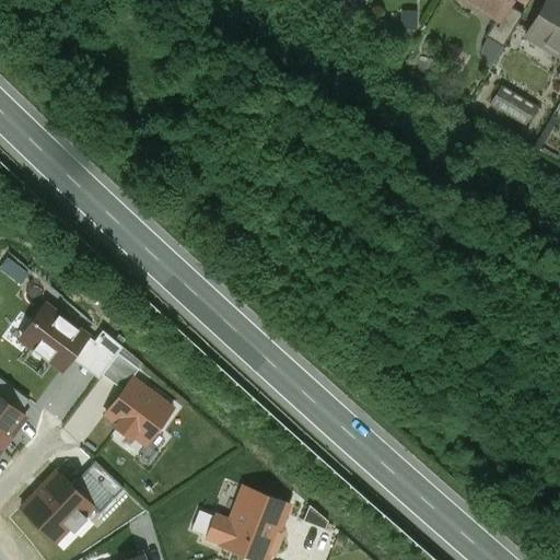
[(510,0),(473,0),(471,3),(499,19),(510,0)]
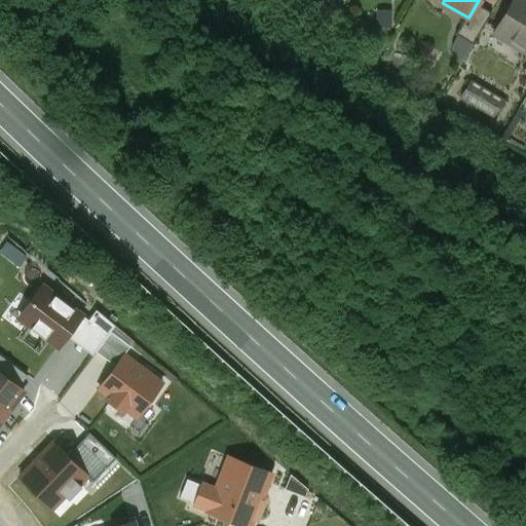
[(525,0),(513,0),(495,31),(506,37),(508,45),(518,51),(525,48),(525,0)]
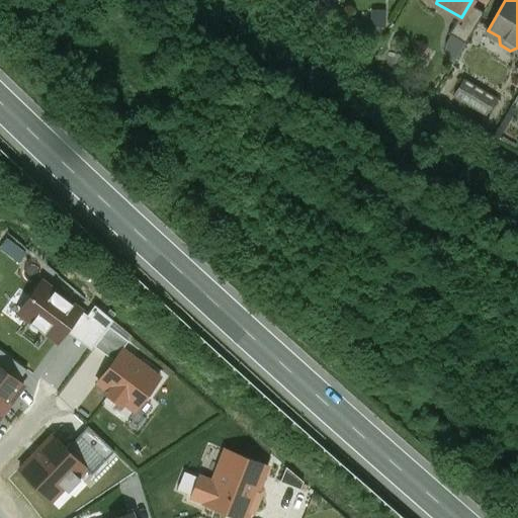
[(461,17),(458,16),(448,33),(464,44),(484,12),(469,4),(461,17)]
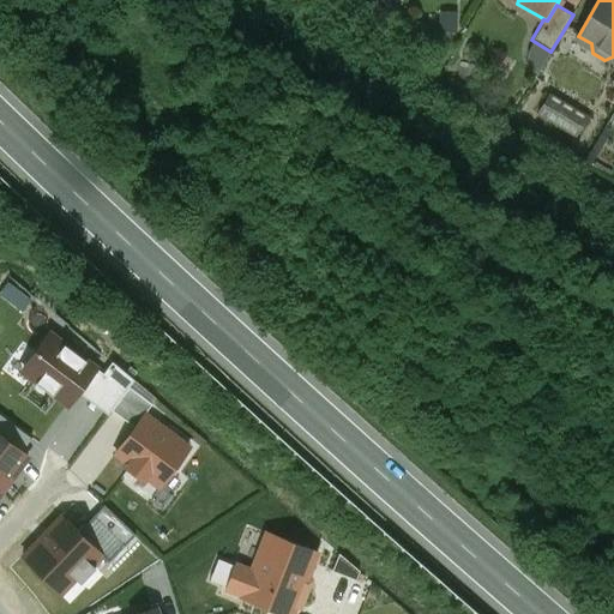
[(584,116),(548,95),(537,114),(573,134),(584,116)]
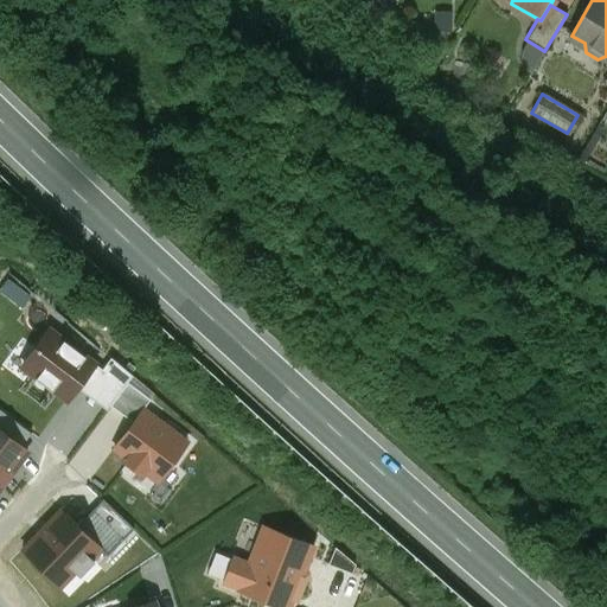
[(77,388),(95,364),(50,331),(21,368),(36,378),(36,379),(51,391),(52,390),(66,401),(77,388)]
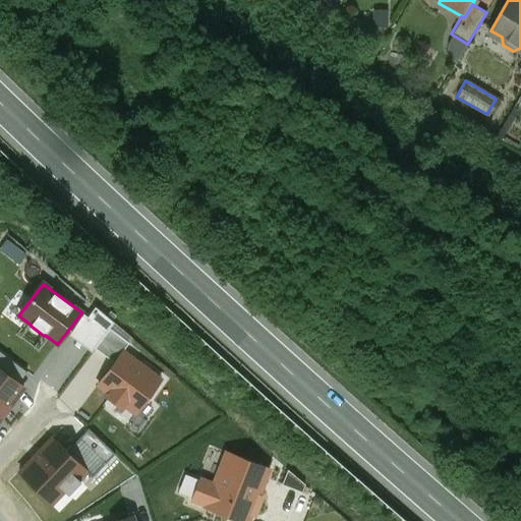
[(81,312),(66,333),(92,352),(95,349),(110,329),(114,324),(95,307),(88,317),(81,312)]
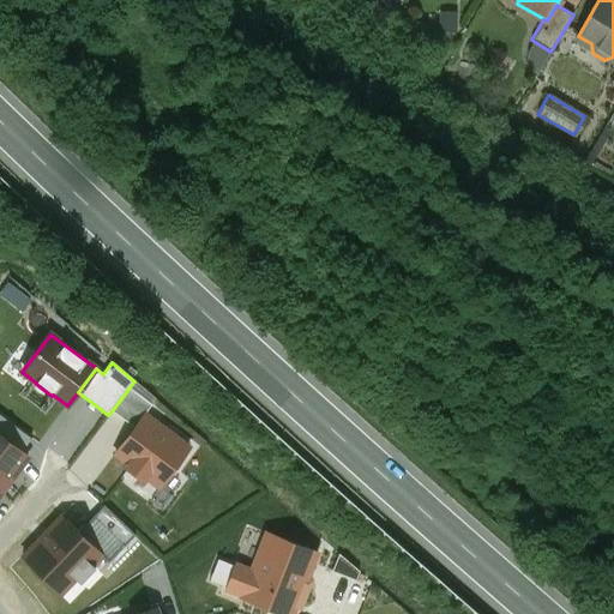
[(130,387),(112,411),(134,428),(144,415),(152,405),(130,387)]
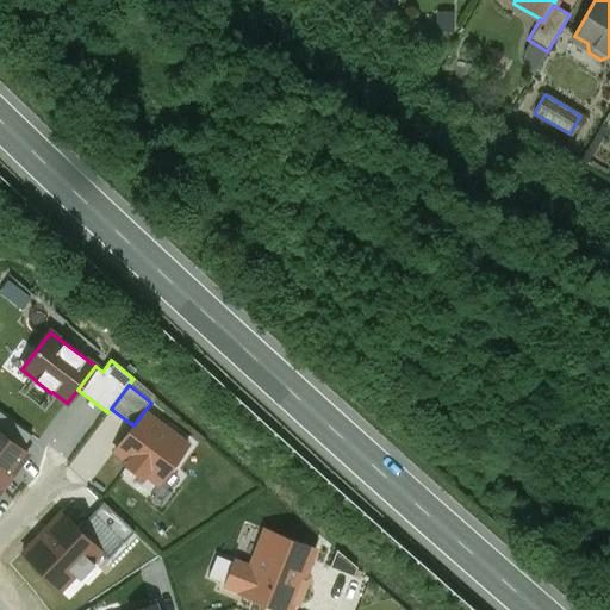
[(0,433),(20,449),(31,436),(0,412),(0,433)]
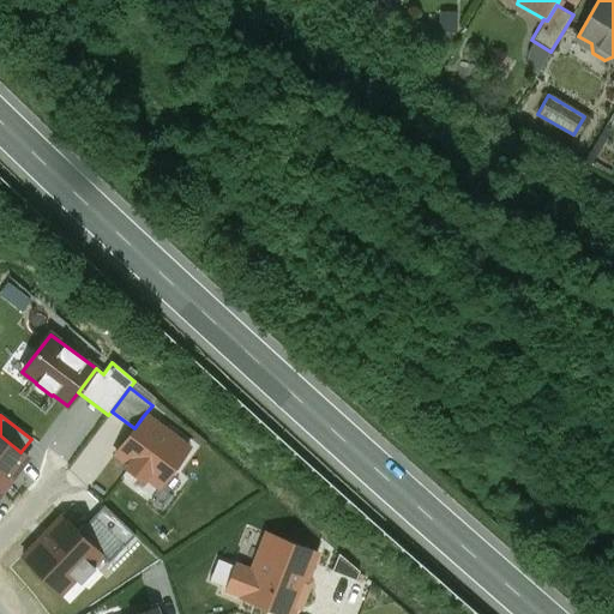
[(190,449),(144,415),(134,428),(115,453),(131,465),(127,469),(142,480),(145,476),(160,487),(190,449)]
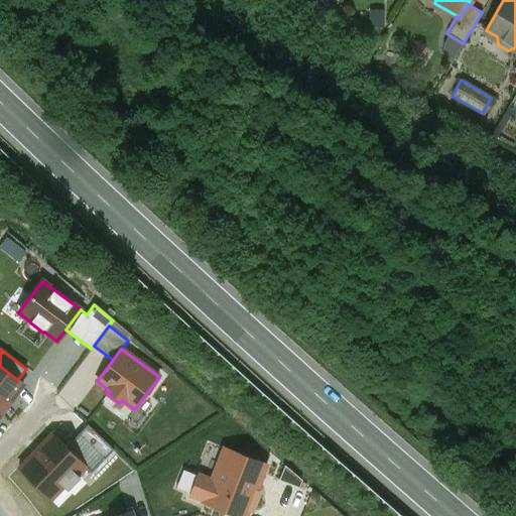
[(0,366),(0,404),(5,408),(23,385),(17,380),(0,366)]
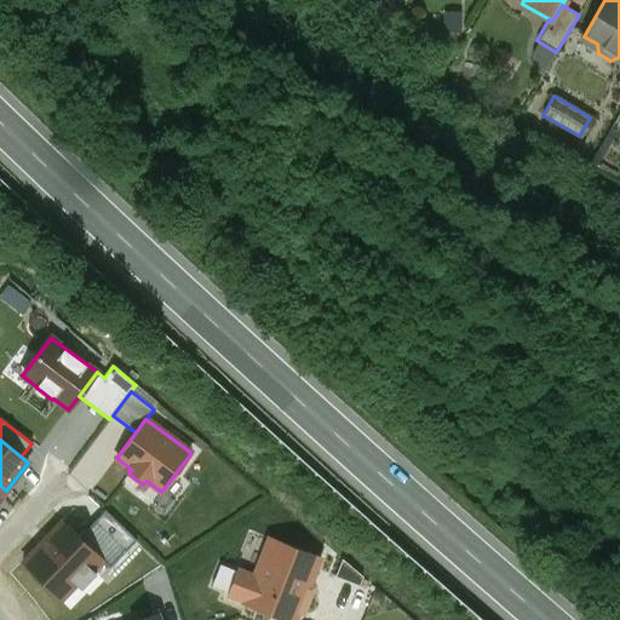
[(105,511),(79,539),(103,562),(109,568),(136,541),(105,511)]
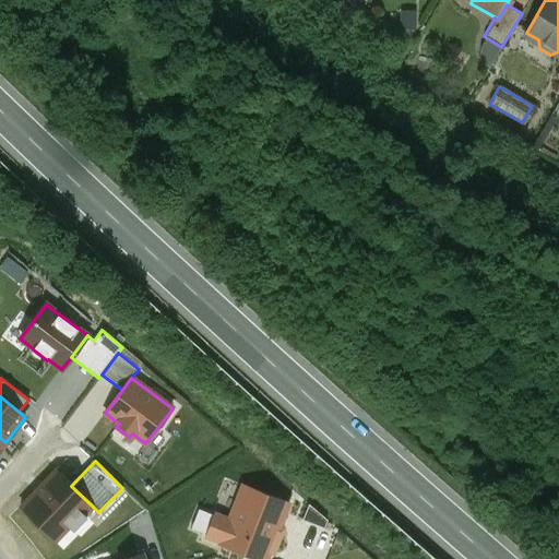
[(84,516),(93,507),(71,486),(57,472),(22,507),(57,540),(70,527),(72,531),(85,518),(84,516)]
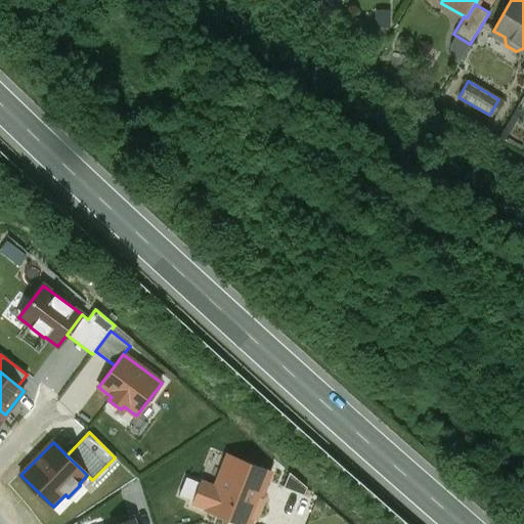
[(229,523),(247,523),(264,473),(226,460),(216,490),(202,485),(193,510),(208,515),(207,517),(229,523)]
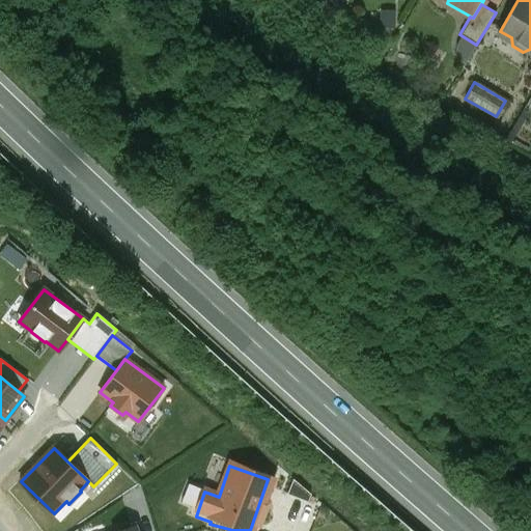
All buildings are outlined.
